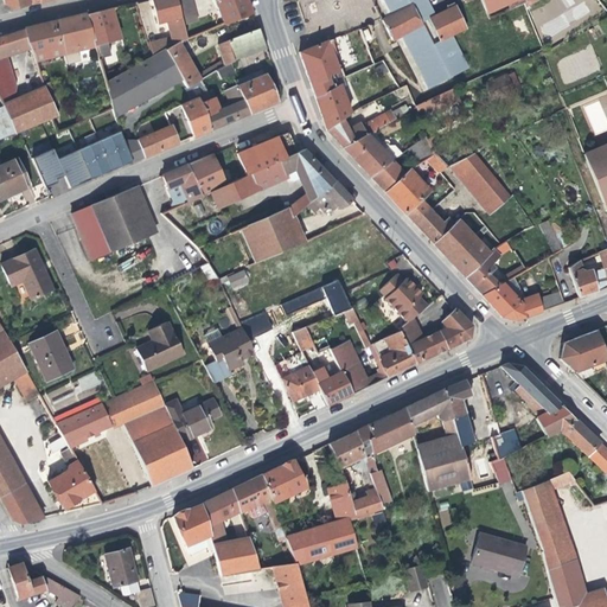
[(151,0),(158,24),(167,21),(171,38),(173,45),(178,42),(185,38),(184,32),(183,27),(181,26),(174,0),(151,0)]
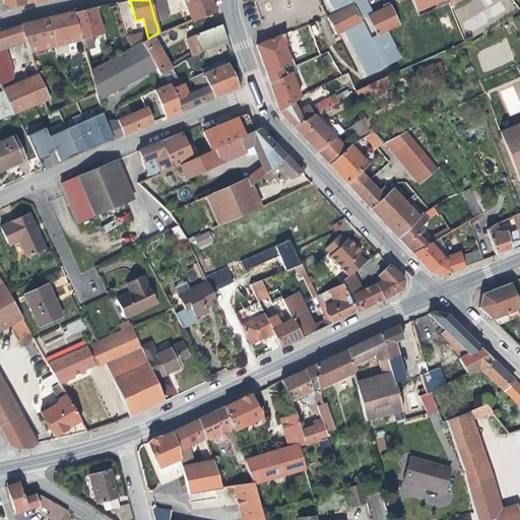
[(164,0),(149,0),(155,22),(170,19),(164,0)]
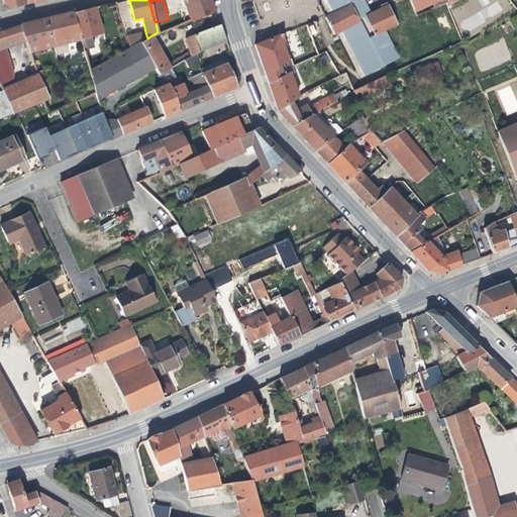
[(181,0),(190,20),(214,11),(210,0),(209,0),(181,0)]
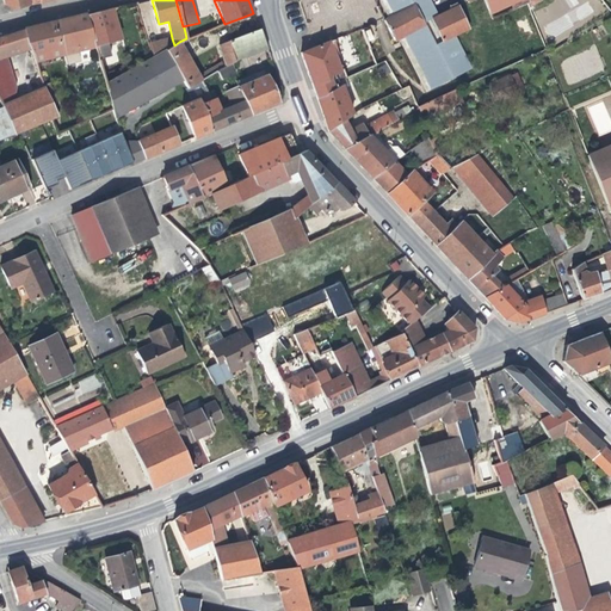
[(386,0),(394,14),(413,4),(424,25),(403,35),(413,55),(443,43),(431,19),(437,16),(429,0),(386,0)]
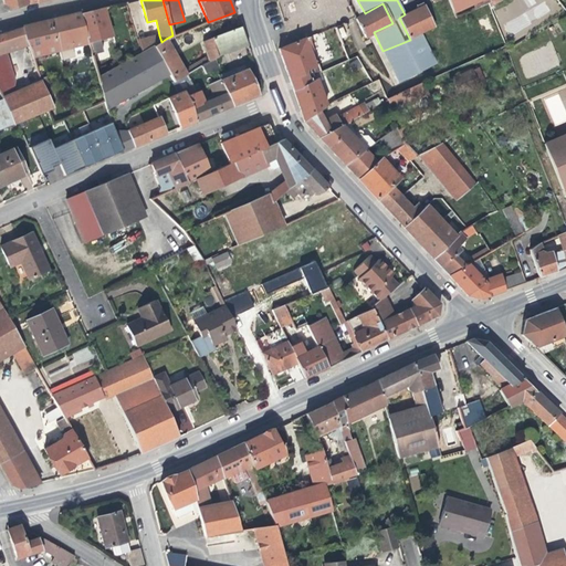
[(443,0),(452,20),(457,18),(456,12),(449,0),(443,0)]
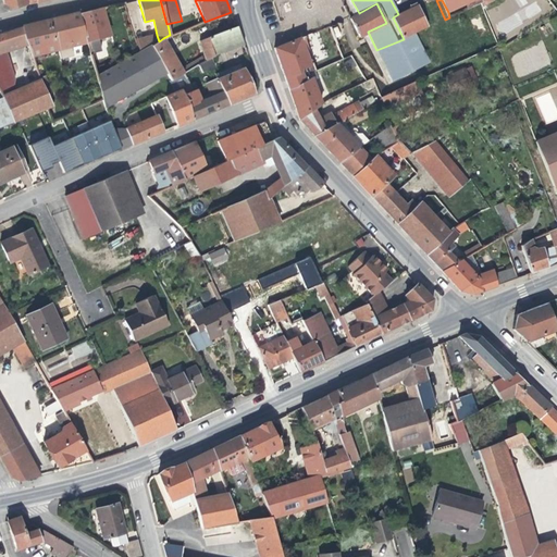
[(442,0),(448,12),(454,10),(467,4),(474,0),(442,0)]
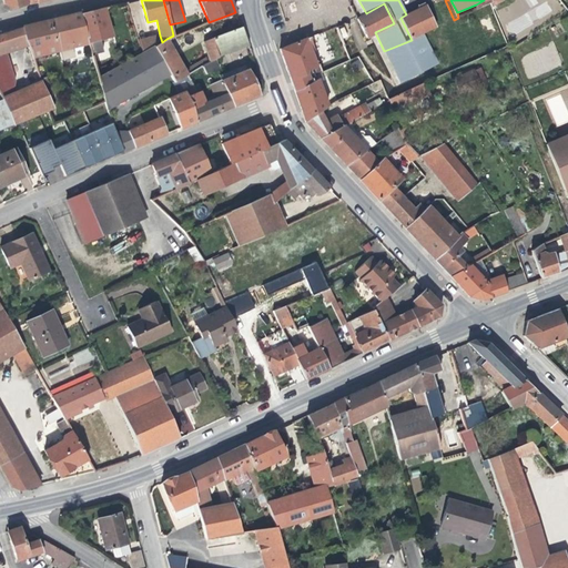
[(489,3),(488,0),(484,0),(476,4),(477,9),(489,3)]
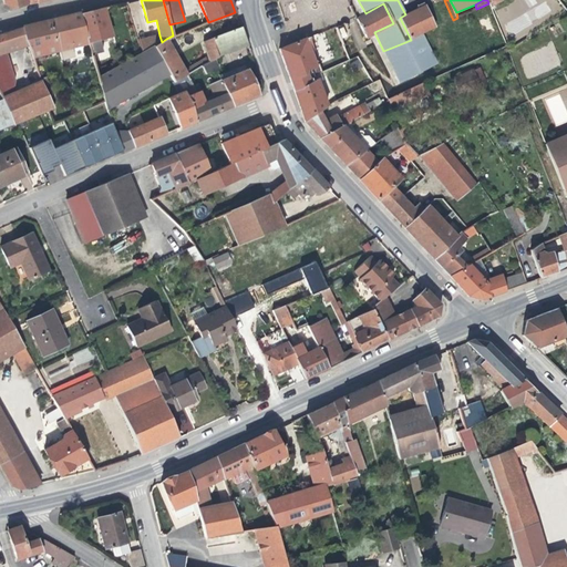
[(366,13),(357,18),(367,37),(369,34),(374,32),(393,23),(383,3),(366,13)]
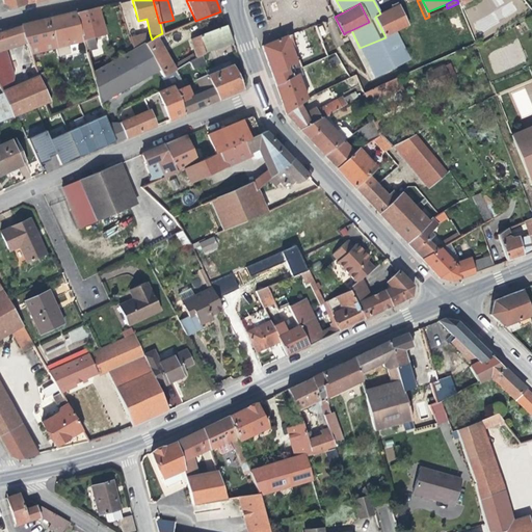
[(386,37),(397,32),(408,27),(398,4),(380,14),(375,17),(386,37)]
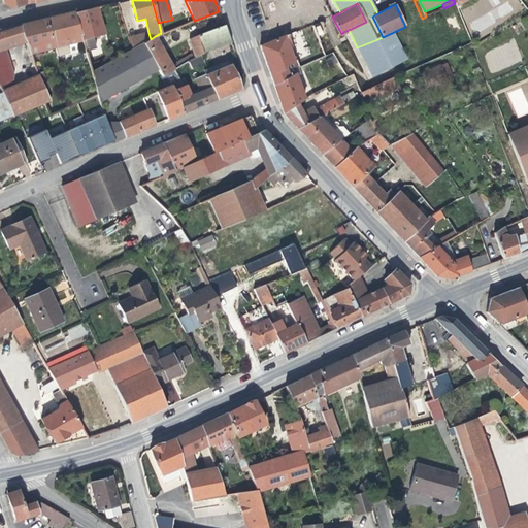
[(88,9),(74,13),(78,29),(100,24),(96,8),(88,9)]
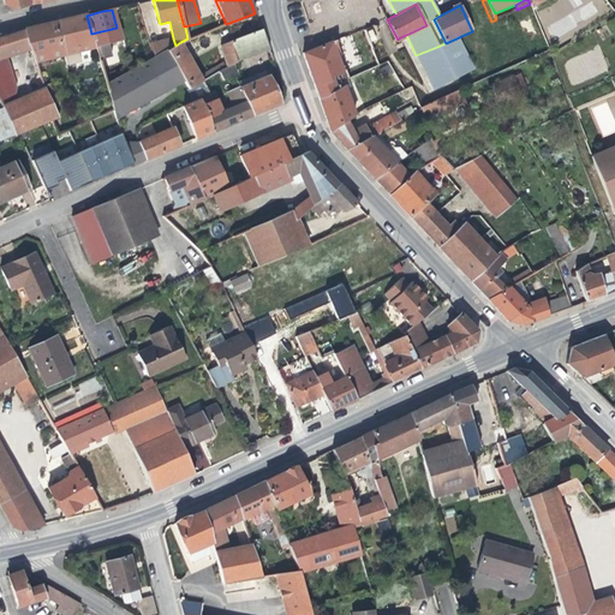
[(70,19),(58,23),(66,49),(94,42),(91,34),(87,16),(70,19)]
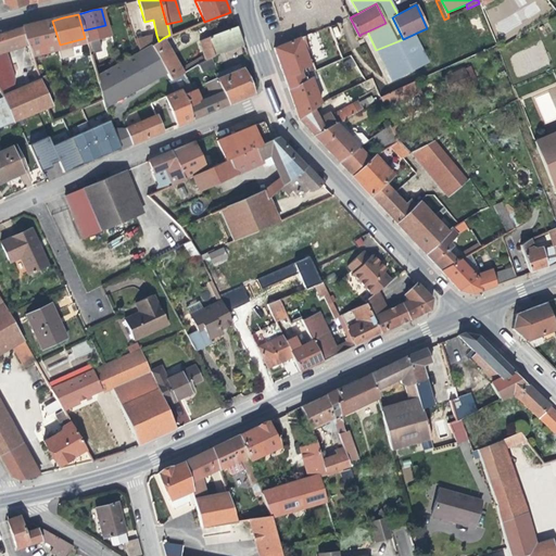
[(52,21),(48,22),(55,46),(57,46),(60,45),(52,21)]
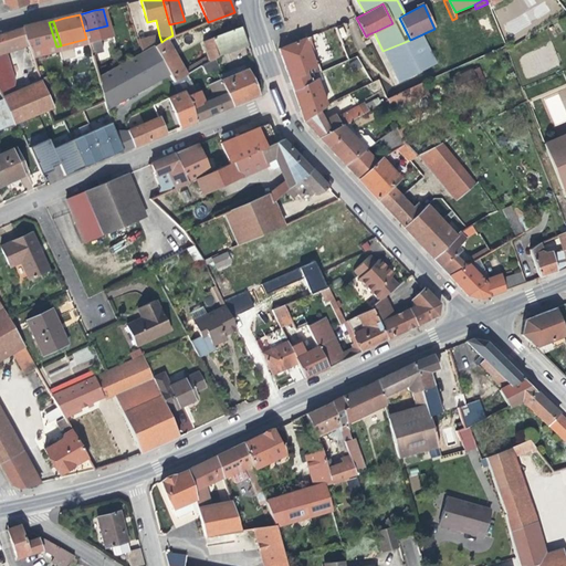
[(35,25),(20,29),(24,43),(32,52),(56,46),(49,22),(35,25)]
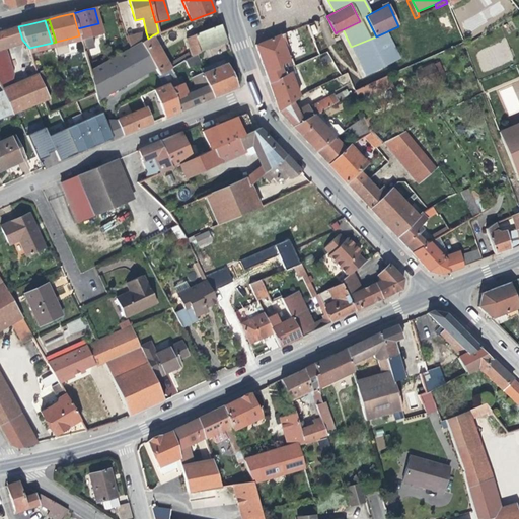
[(77,28),(79,35),(81,42),(91,39),(101,35),(98,23),(77,28)]
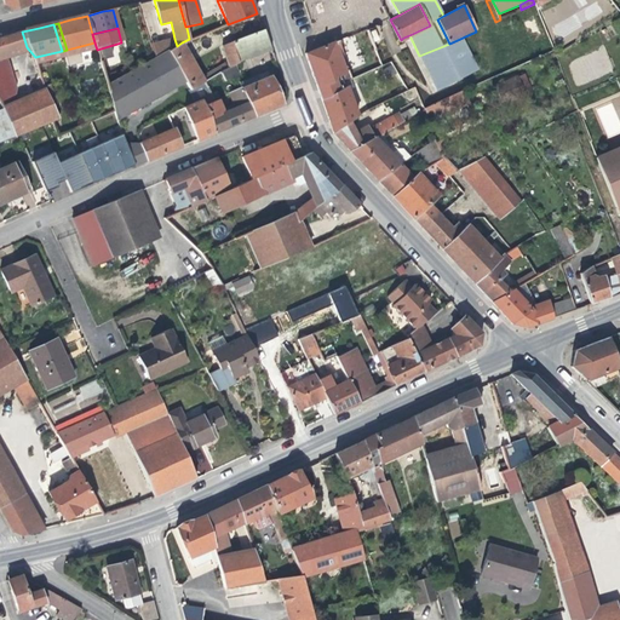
[(267,40),(262,29),(230,41),(231,42),(237,59),(270,47),(267,40)]
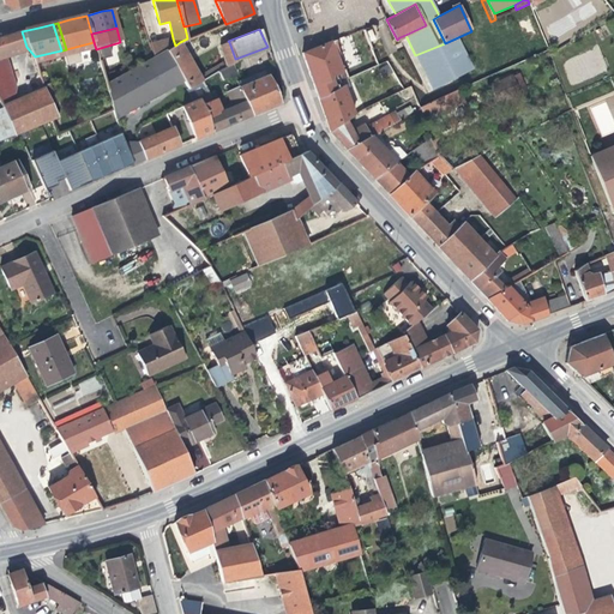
[(22,31),(0,37),(0,41),(4,54),(26,47),(22,31)]
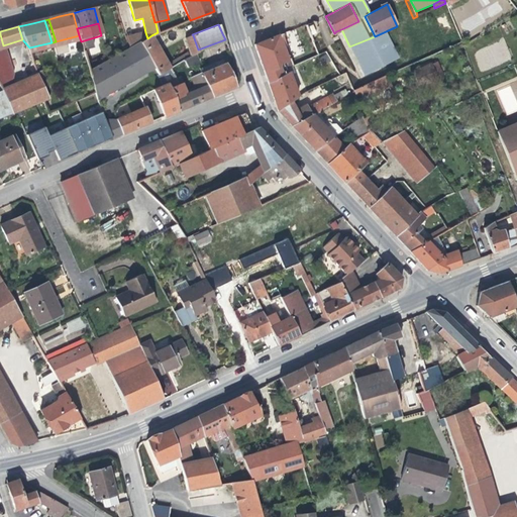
[(341,29),(336,31),(344,47),(349,46),(341,29)]
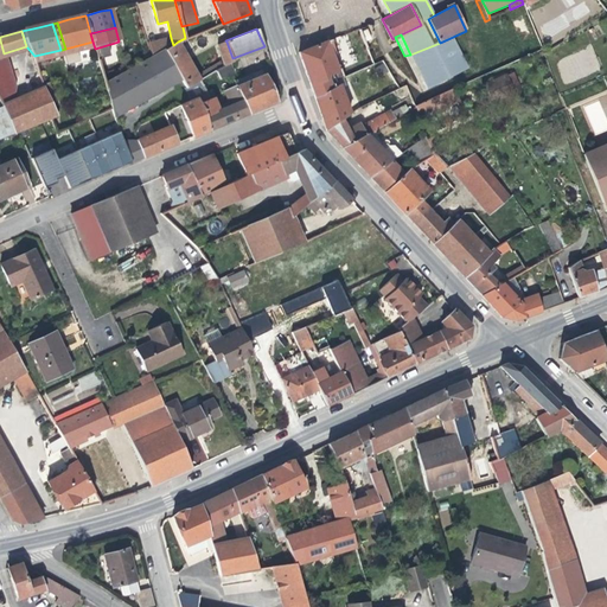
[(410,55),(427,88),(470,69),(453,37),(440,43),(410,55)]
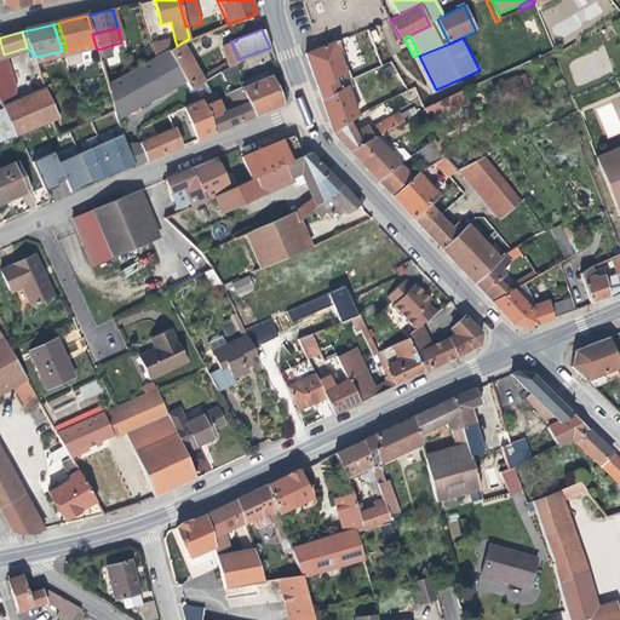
[(151,46),(158,59),(170,51),(177,46),(174,39),(151,46)]
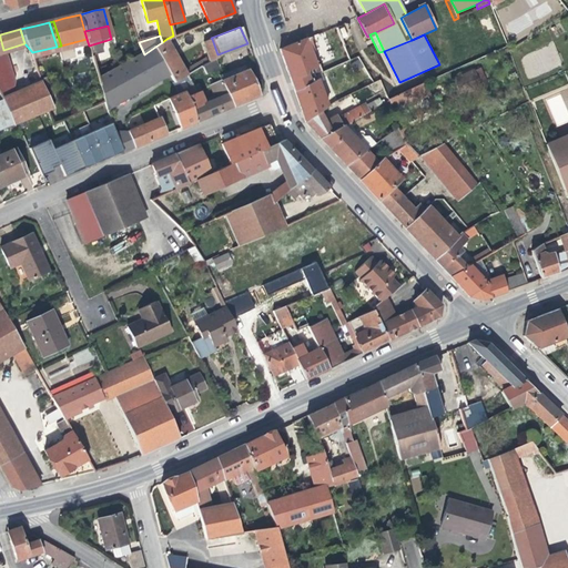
[(320,57),(311,37),(280,50),(287,70),(294,89),(303,89),(311,84),(305,72),(317,68),(314,59),(320,57)]
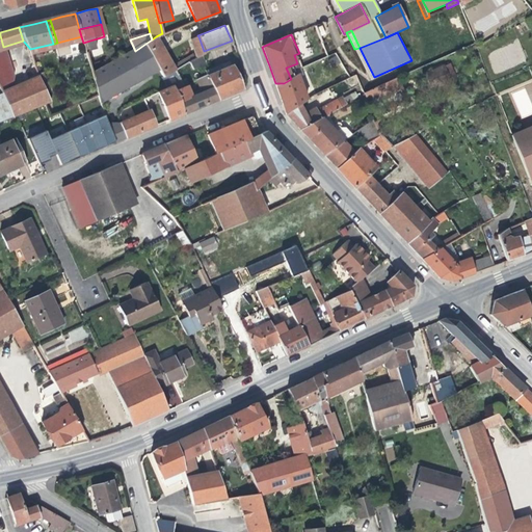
[(145,44),(159,68),(164,76),(169,72),(175,69),(156,36),(152,40),(145,44)]
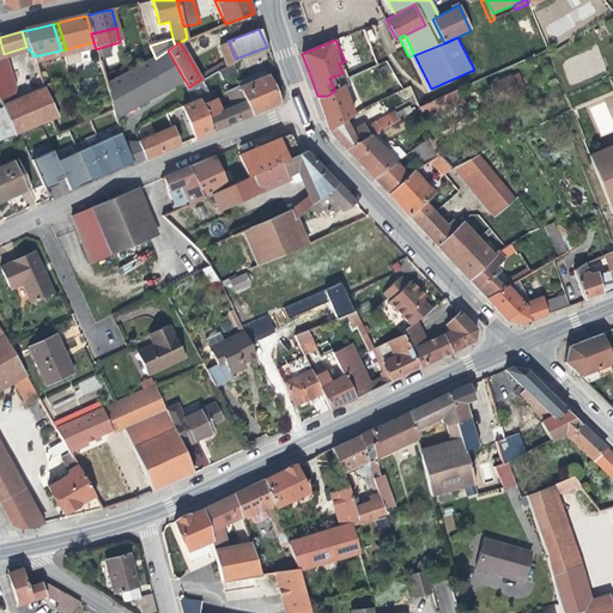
[(218,46),(226,66),(232,65),(237,61),(235,59),(229,42),(218,46)]
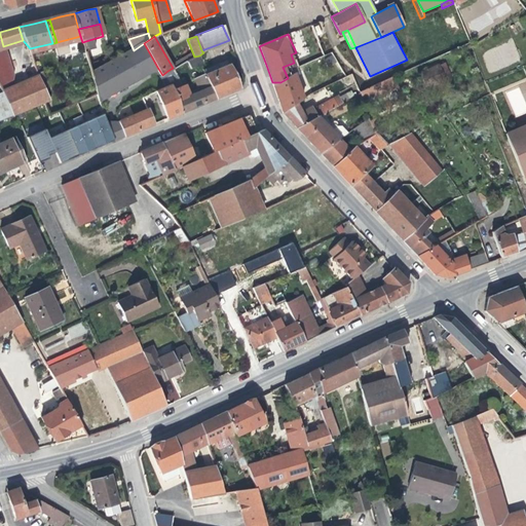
[(95,50),(92,39),(82,42),(85,53),(95,50)]
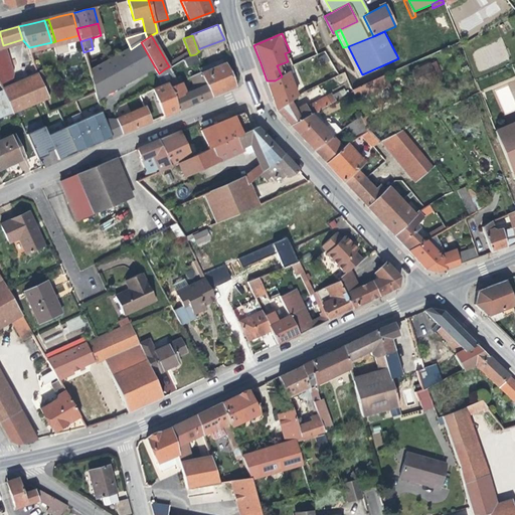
[(89,74),(97,99),(113,90),(154,65),(141,42),(131,49),(89,74)]
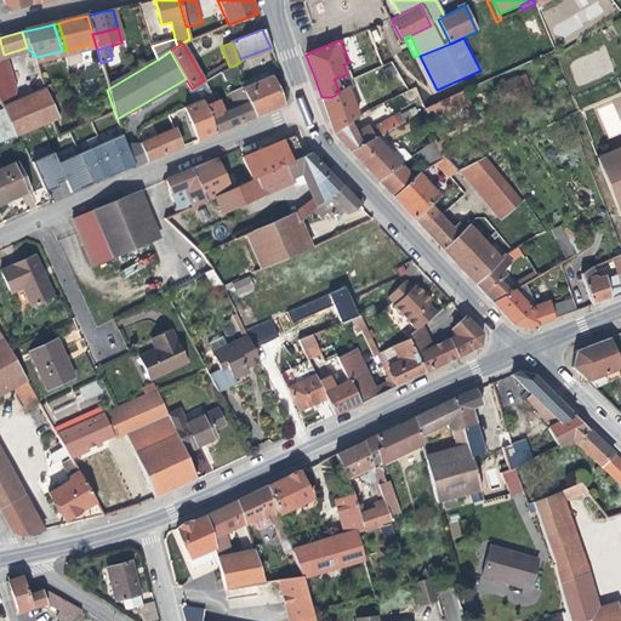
[(84,62),(84,60),(91,58),(91,52),(67,56),(68,64),(84,62)]
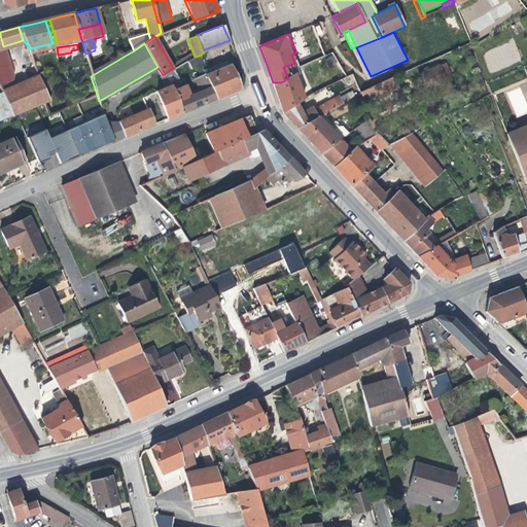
[(356,47),(351,48),(365,78),(371,76),(356,47)]
